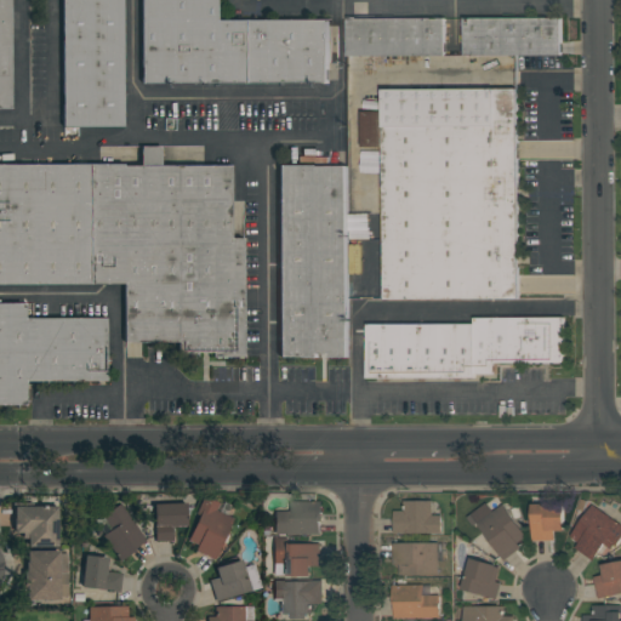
[(11,0),(12,109),(0,109),(0,0),(11,0)]
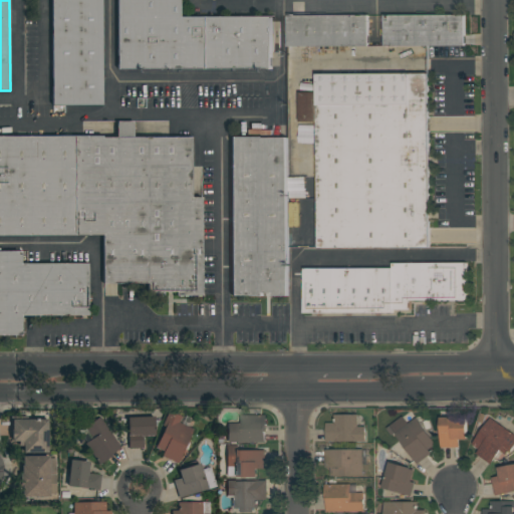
[(101,0),(102,104),(53,105),(52,0),(101,0)]
